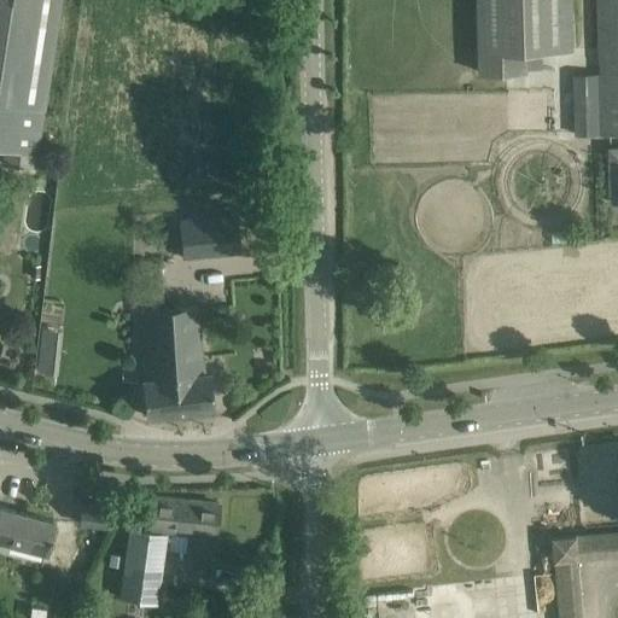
[(0,161),(0,162),(36,168),(45,112),(56,115),(58,98),(46,97),(60,0),(0,0),(0,147),(3,149),(0,161)]
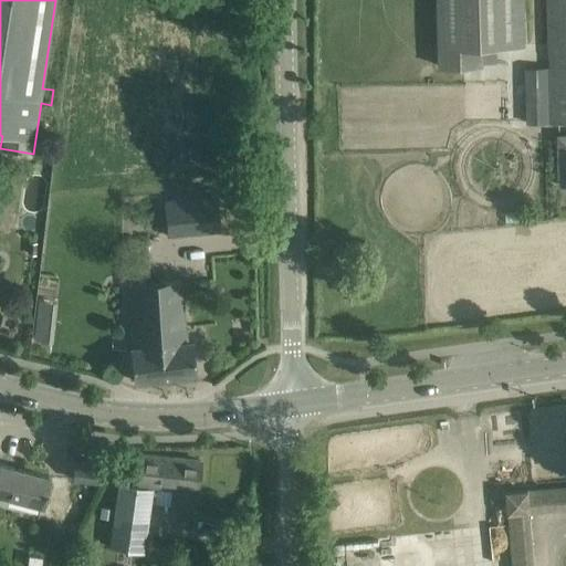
[(437,0),(439,66),(484,65),(483,46),(526,45),(524,0),(437,0)]
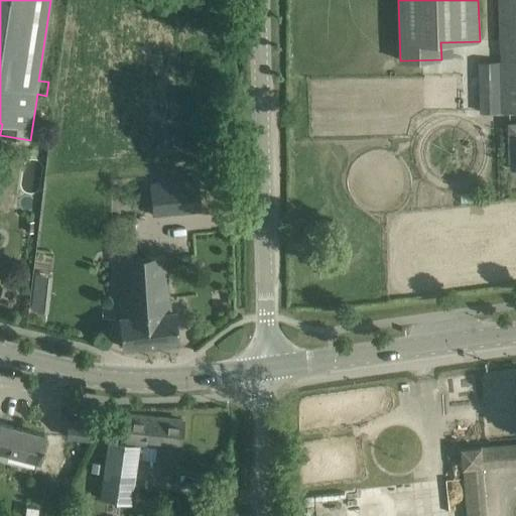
[(515,0),(499,0),(502,78),(480,79),(481,112),(515,111),(515,0)]
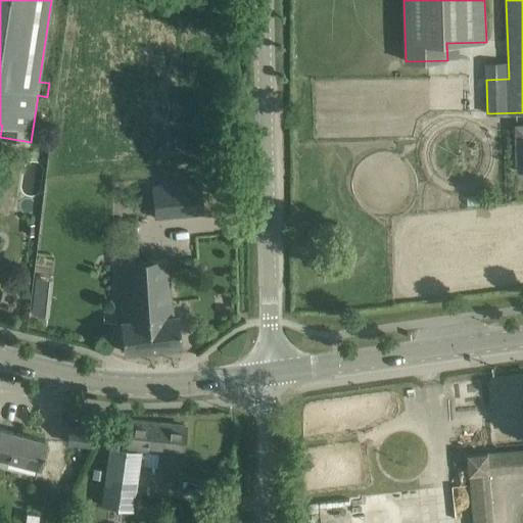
[(198,183),(152,187),(155,218),(201,214),(198,183)]
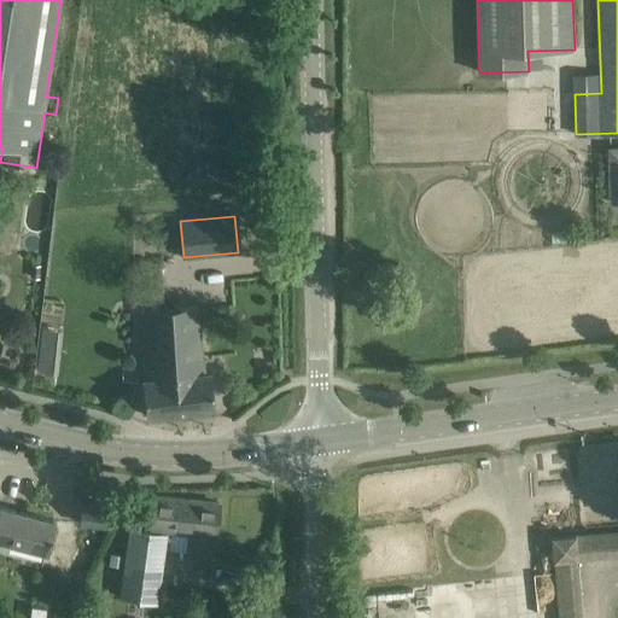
[(140,260),(140,269),(152,269),(152,260),(140,260)]
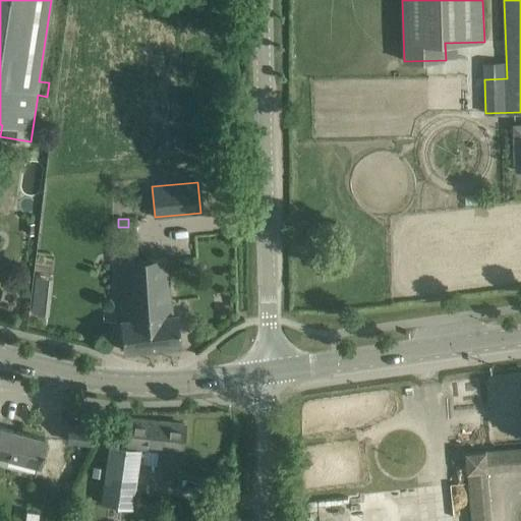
[(120,321),(120,331),(123,351),(179,344),(176,314),(171,314),(165,258),(137,262),(135,246),(120,248),(121,261),(120,261),(122,320),(120,321)]
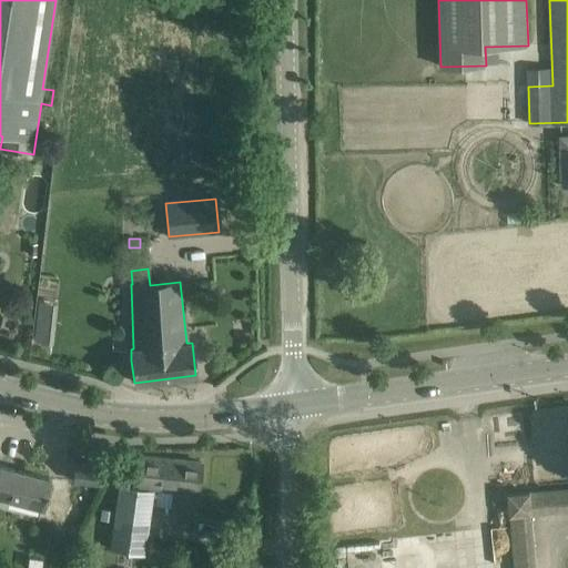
[(33,341),(48,343),(50,327),(36,325),(33,341)]
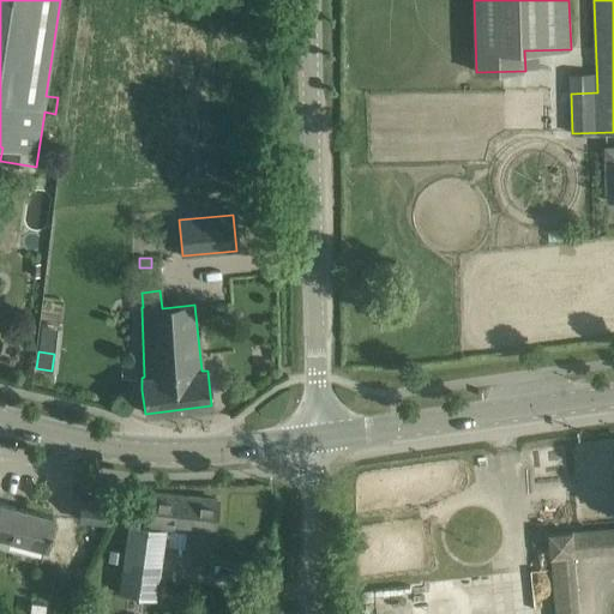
[(192,528),(190,549),(211,552),(217,500),(154,493),(150,523),(192,528)]
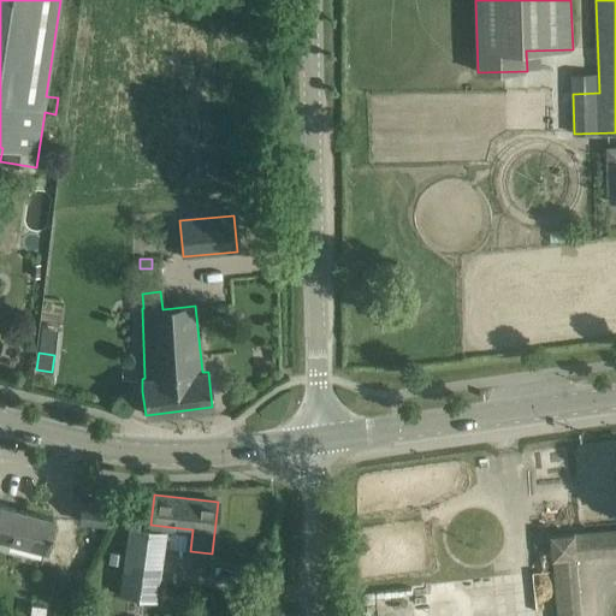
[(110,525),(112,505),(80,503),(78,521),(110,525)]
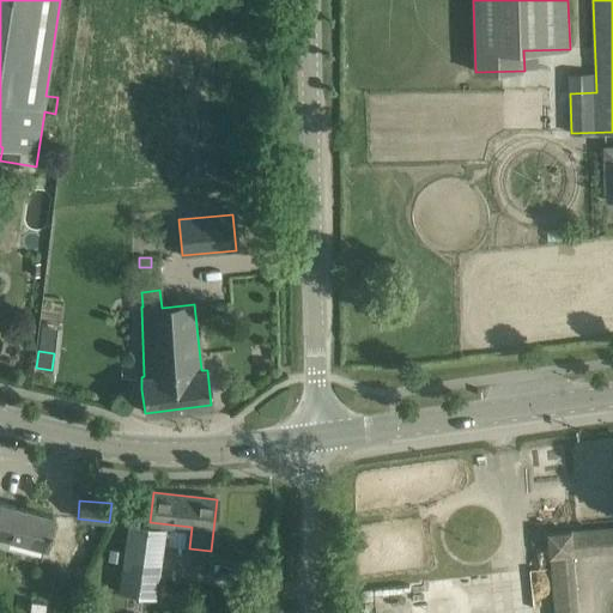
[(0,533),(46,546),(53,516),(0,503),(0,533)]
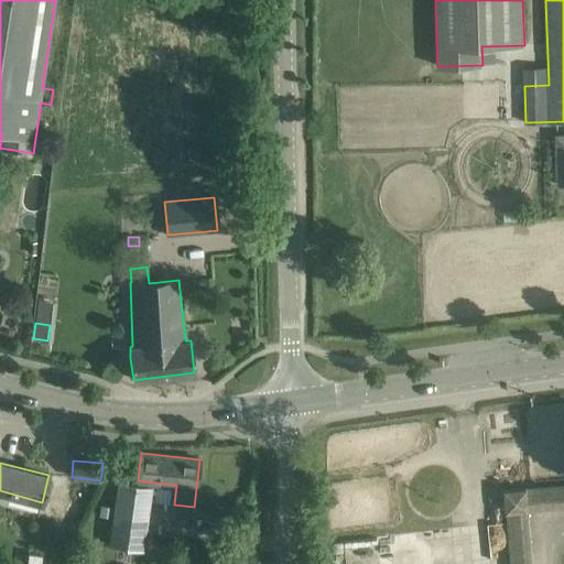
[(142,550),(151,488),(118,484),(115,507),(114,518),(109,544),(142,550)]
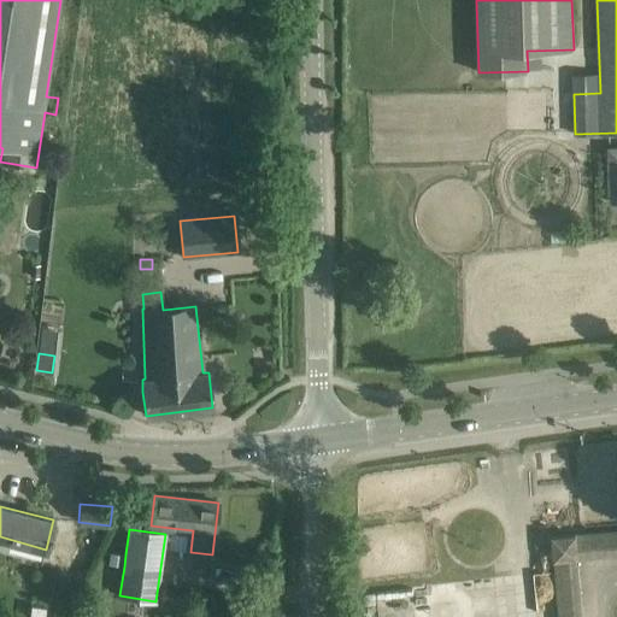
[(616,530),(553,536),(559,616),(574,616),(569,550),(616,546),(616,530)]
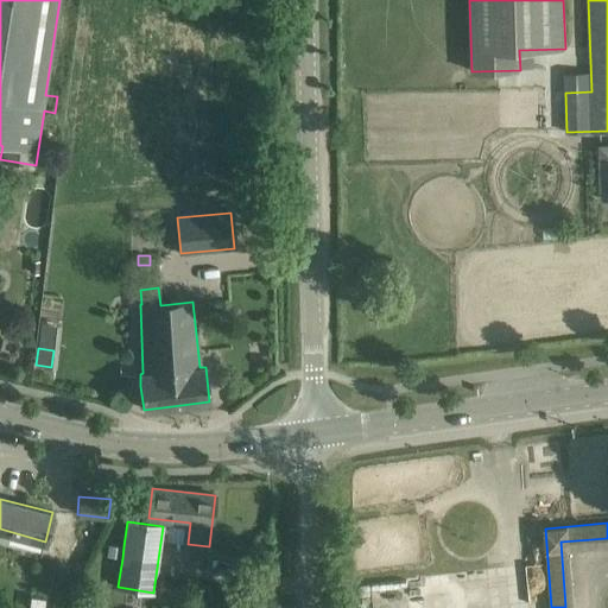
[(109,545),(107,556),(122,558),(124,546),(109,545)]
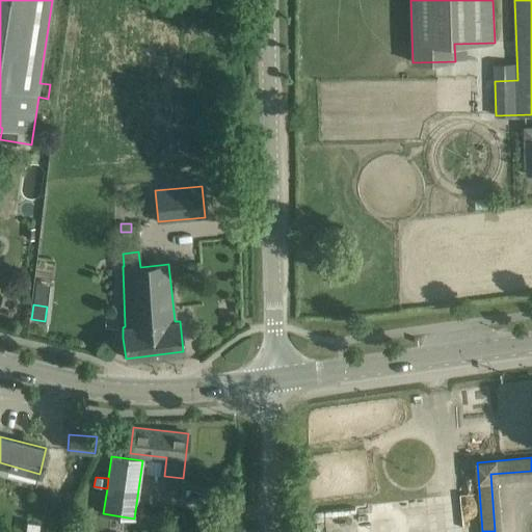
[(429,500),(303,514),(306,531),(405,531),(404,521),(431,517),(429,500)]
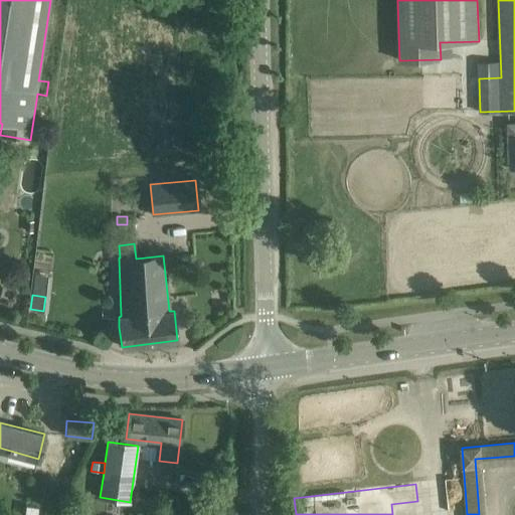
[(26,505),(25,514),(37,514),(38,506),(26,505)]
